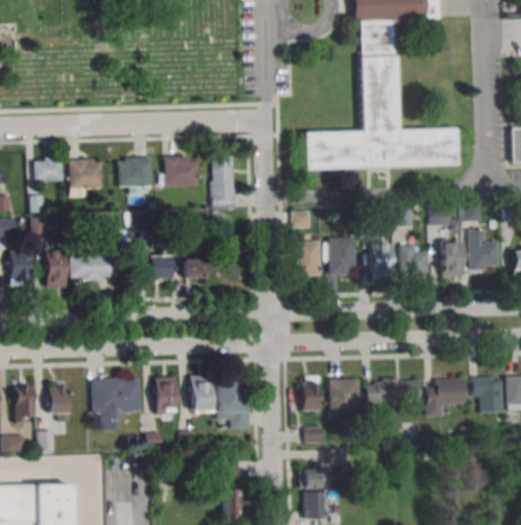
[(364,129),(305,132),(307,170),(458,164),(457,127),(400,129),(396,21),(441,20),(440,0),(354,0),(355,22),(361,22),(364,129)]
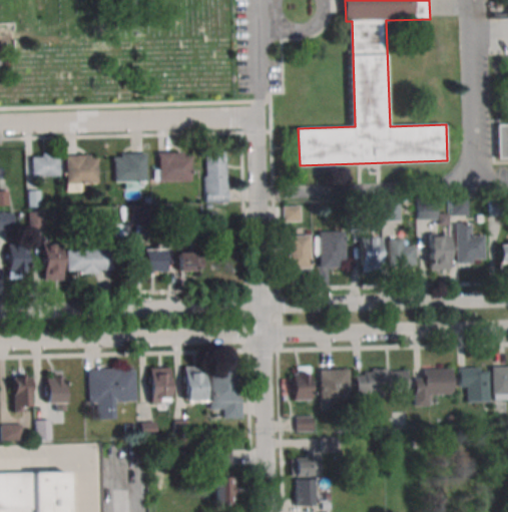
[(507,123),(499,124),(500,158),(507,157),(507,123)]
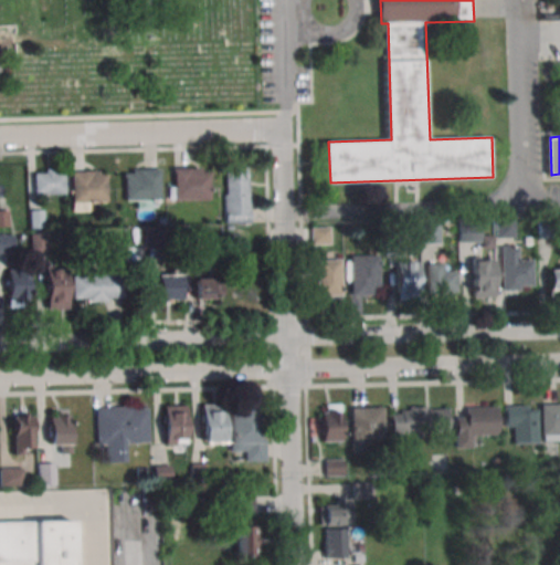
[(213,199),(213,168),(176,168),(176,199),(213,199)]
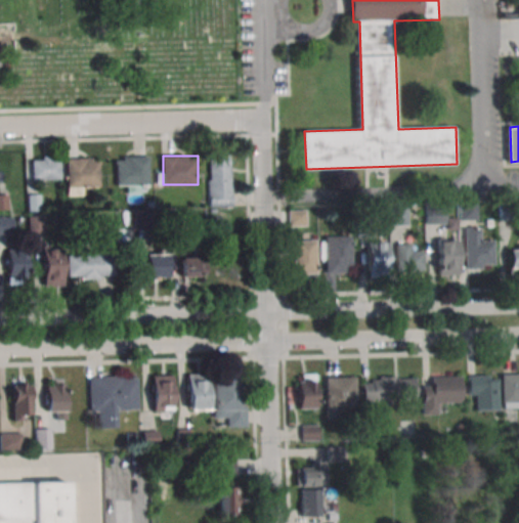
[(234,156),(212,156),(212,207),(234,207),(234,156)]
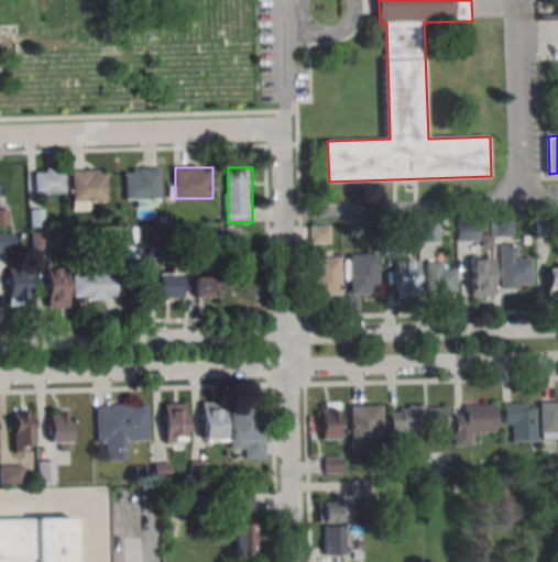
[(163,168),(128,168),(128,199),(140,199),(140,209),(154,209),(154,200),(163,200),(163,168)]
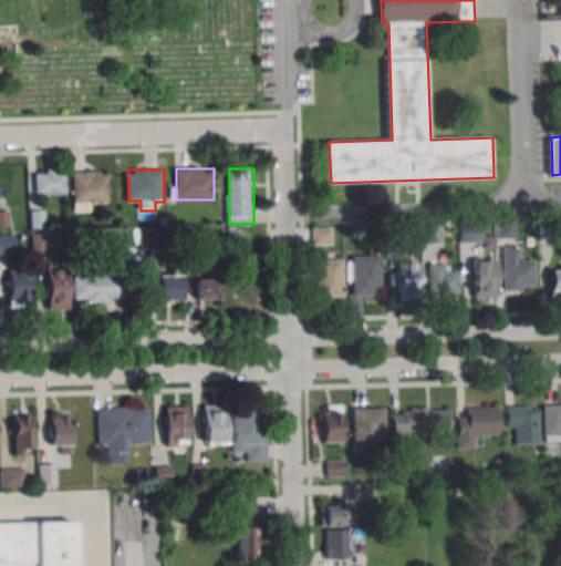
[(38,195),(69,195),(69,171),(38,171),(38,195)]
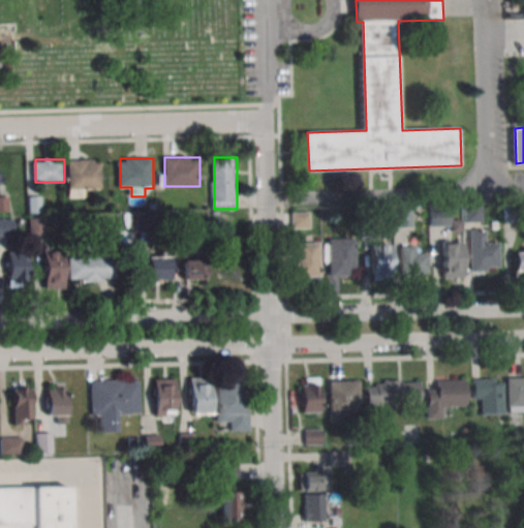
[(103,159),(71,159),(71,197),(90,197),(90,187),(103,187),(103,159)]
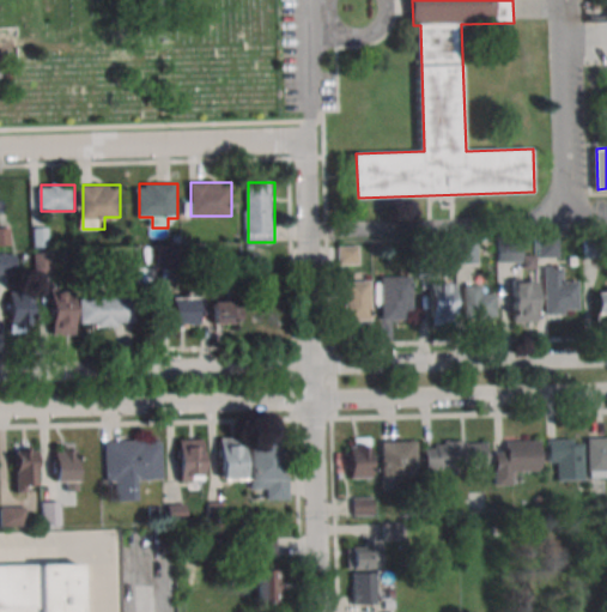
[(0,229),(13,229),(13,247),(0,247),(0,229)]
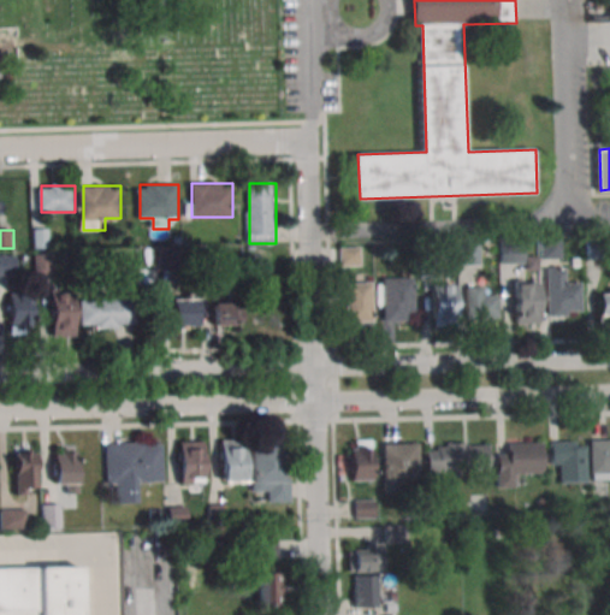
[(52,230),(52,249),(37,249),(37,230),(52,230)]
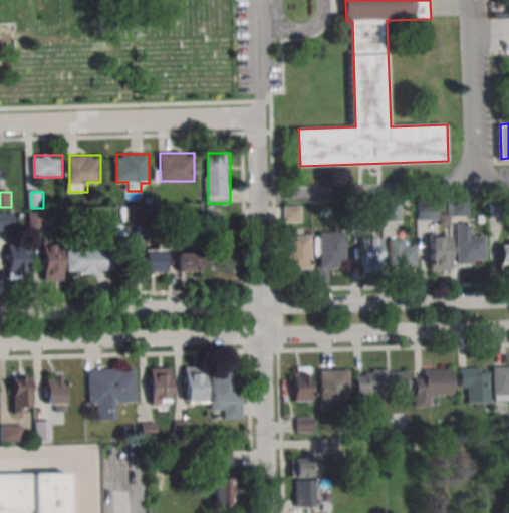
[(454,199),(454,216),(471,216),(471,199),(454,199)]
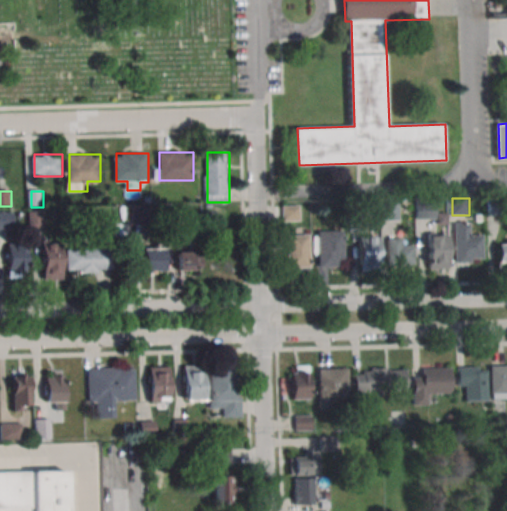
[(422,219),(438,219),(438,201),(422,201),(422,219)]
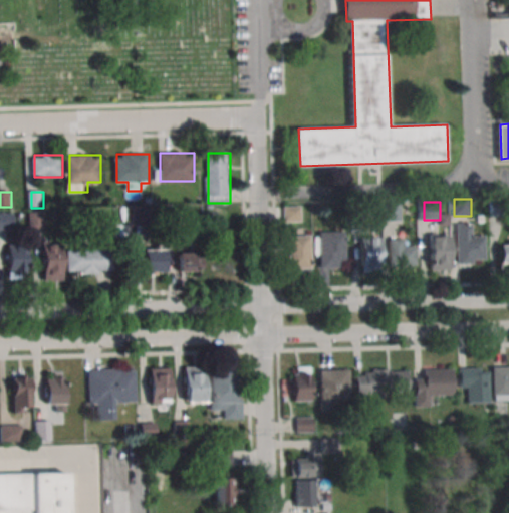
[(506,202),(506,218),(493,218),(493,202),(506,202)]
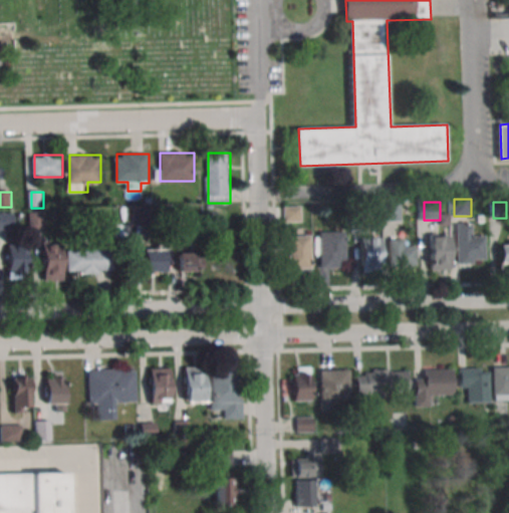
[(404,223),(404,203),(386,204),(386,223),(404,223)]
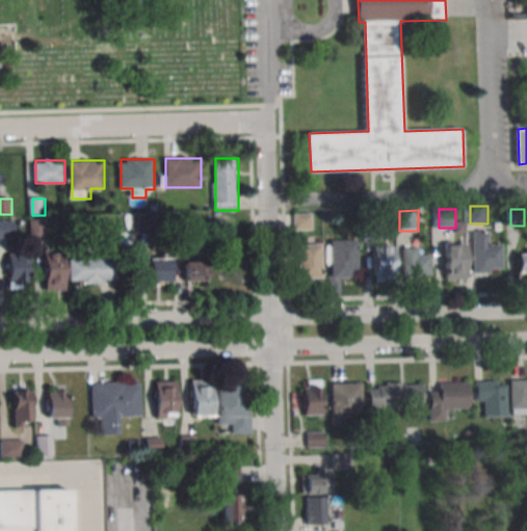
[(297,213),(297,230),(315,230),(315,213),(297,213)]
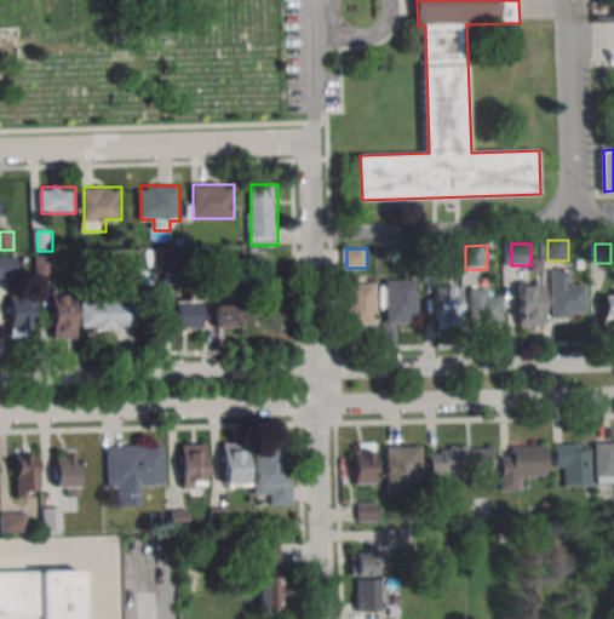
[(164,271),(164,253),(188,253),(188,271),(164,271)]
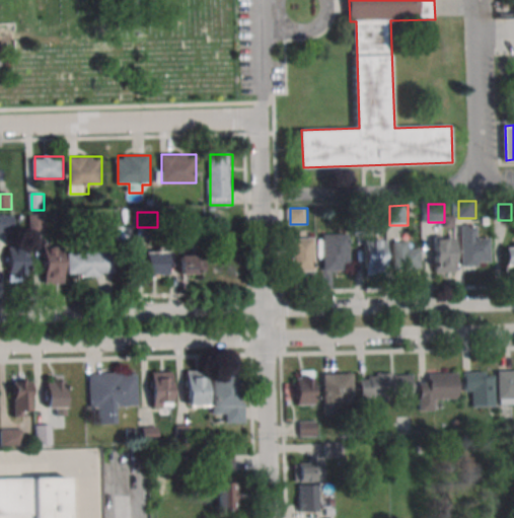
[(46,215),(31,215),(31,232),(46,232),(46,215)]
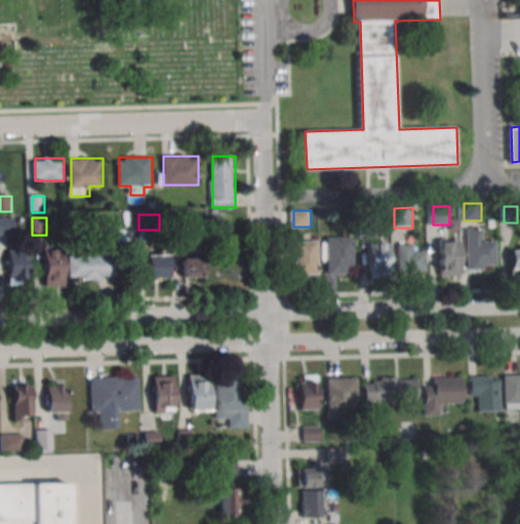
[(0,234),(16,234),(16,218),(0,218),(0,234)]
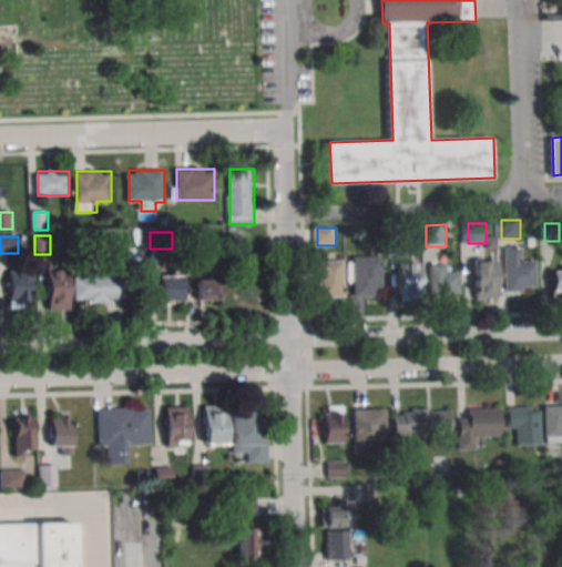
[(408,240),(408,259),(389,260),(389,240),(408,240)]
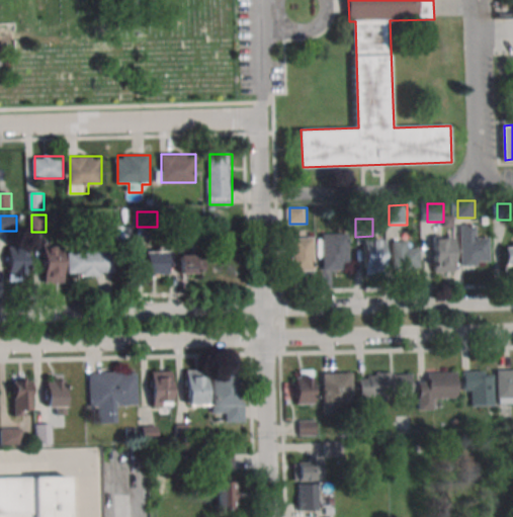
[(462,226),(462,266),(493,266),(493,238),(480,238),(480,226),(462,226)]
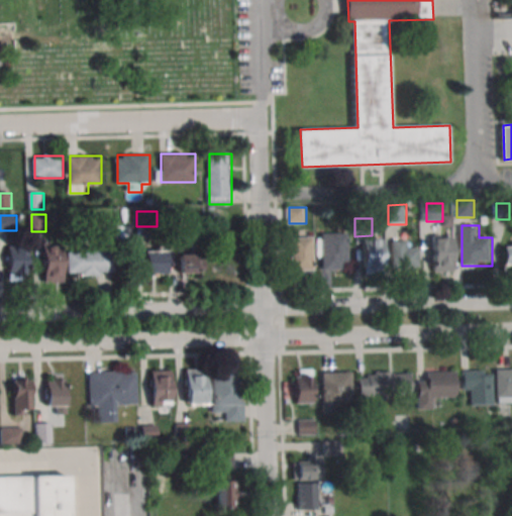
[(350,234),(323,234),(323,270),(350,270),(350,234)]
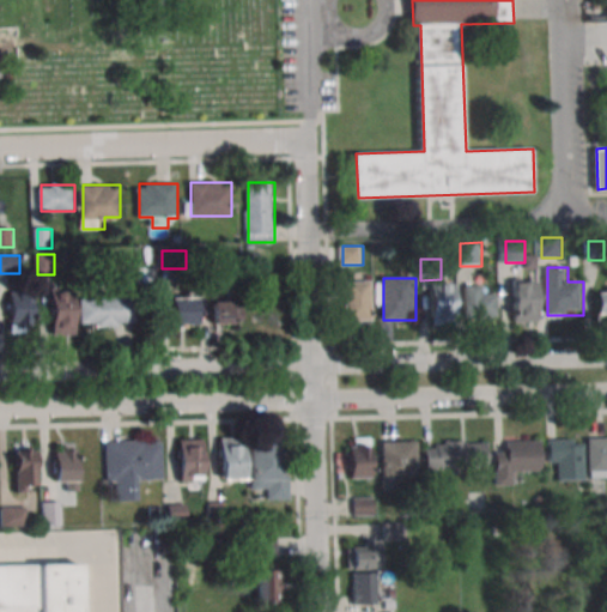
[(375,282),(347,282),(347,322),(375,322),(375,282)]
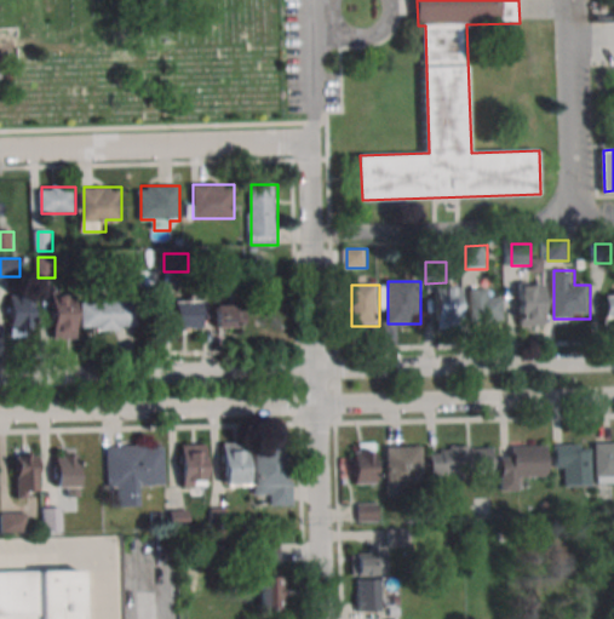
[(546,326),(546,285),(521,285),(521,326),(546,326)]
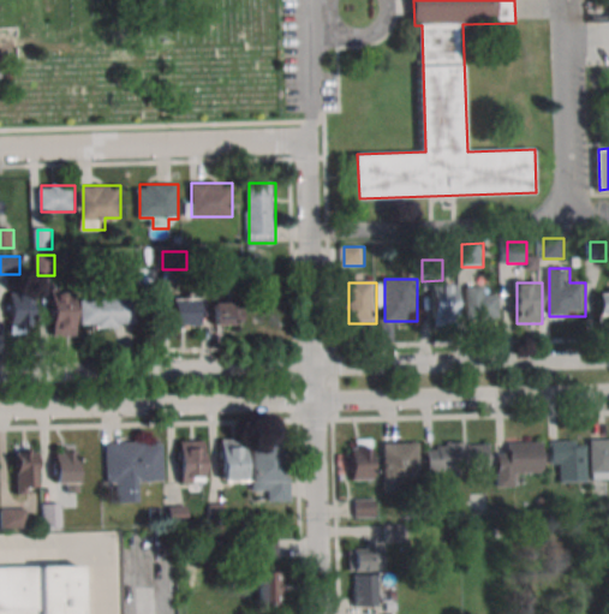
[(459,285),(434,285),(434,322),(459,322),(459,285)]
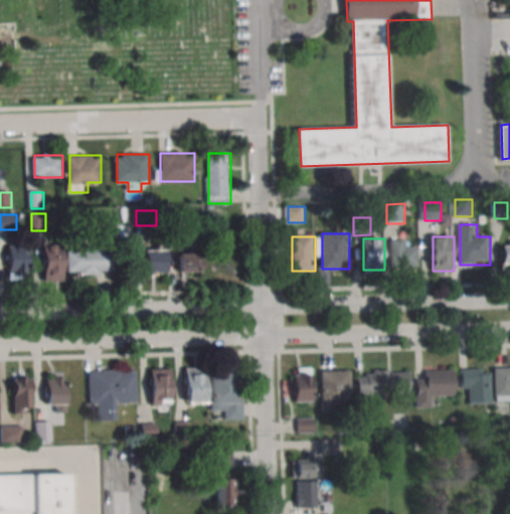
[(393,267),(419,267),(419,247),(409,247),(409,239),(393,239),(393,267)]
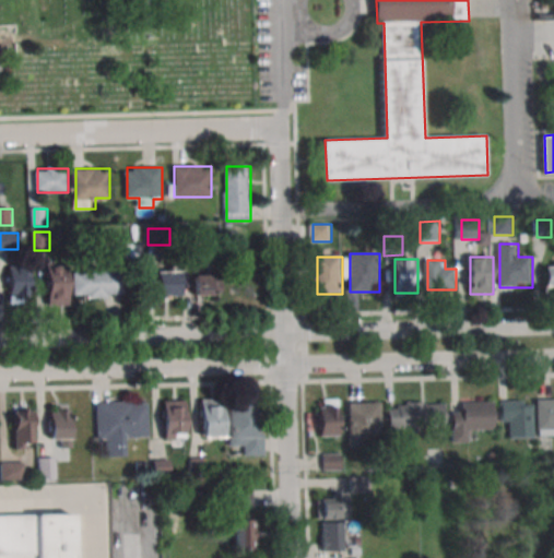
[(49,306),(70,306),(70,265),(49,265),(49,306)]
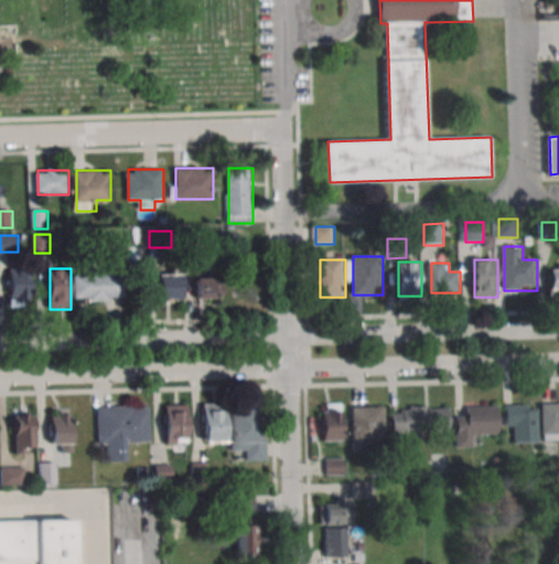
[(33,306),(32,269),(11,269),(11,306),(33,306)]
